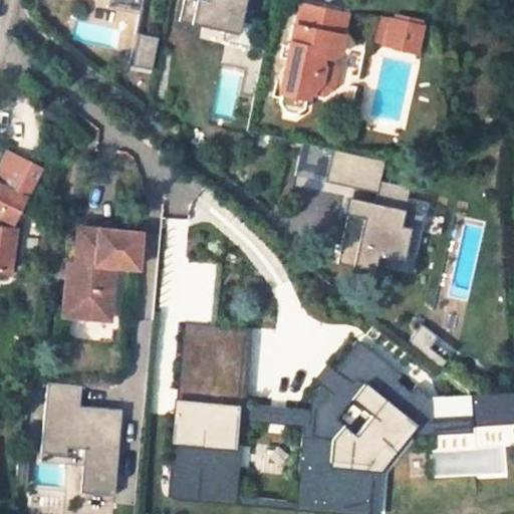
[(186,0),(182,20),(239,31),(245,0),(186,0)]
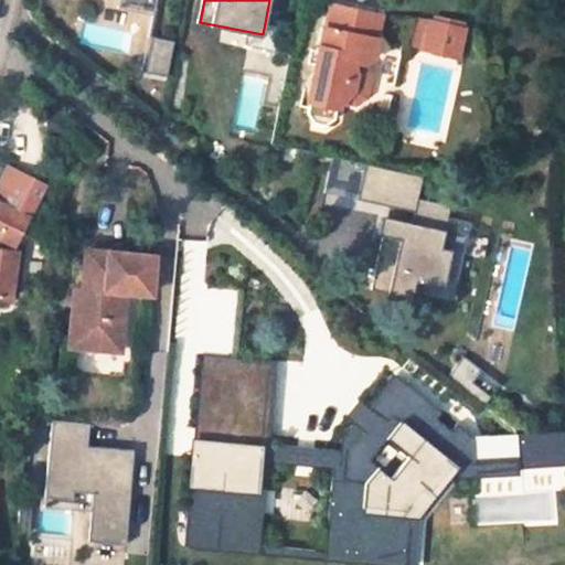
[(323,28),(307,100),(309,102),(308,113),(313,123),(326,125),(334,118),(337,107),(340,107),(341,103),(356,106),(369,97),(374,71),(368,62),(376,55),(381,38),(376,36),(381,13),(331,3),(327,29),(323,28)]
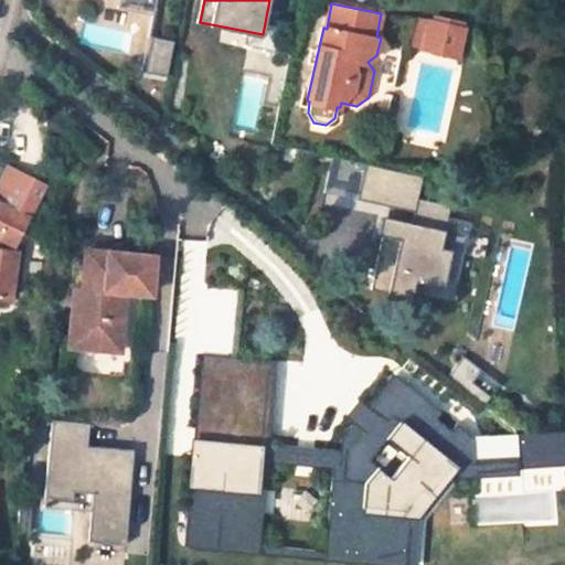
[(422,21),(407,19),(403,43),(416,45),(422,21)]
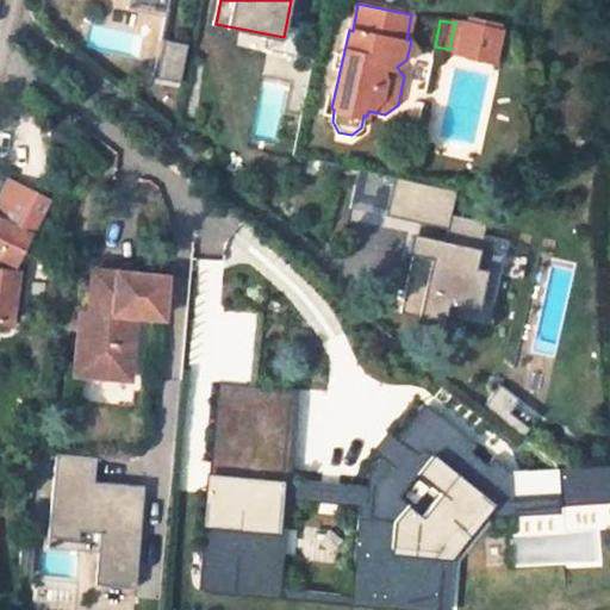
[(490,30),(455,23),(449,49),(485,56),(490,30)]
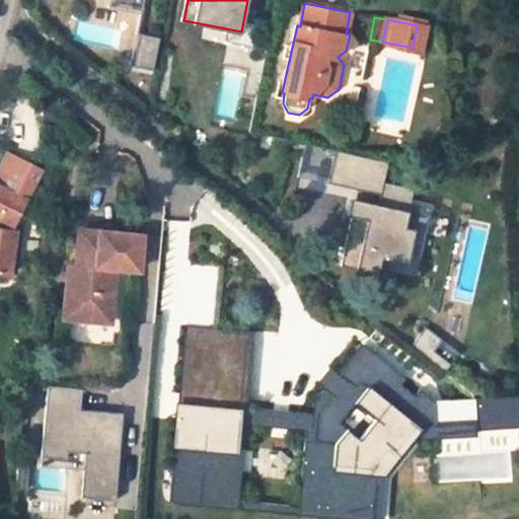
[(153,67),(158,35),(140,32),(135,64),(153,67)]
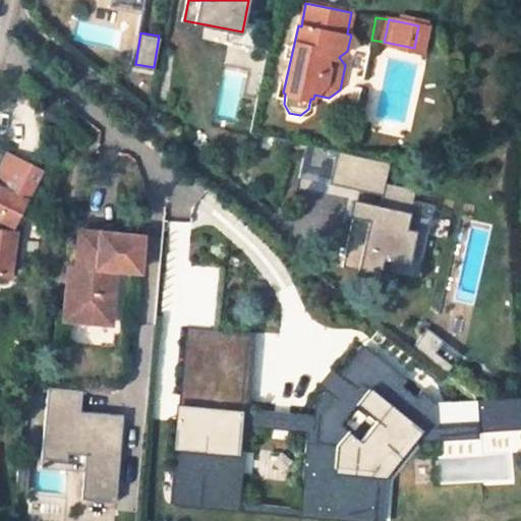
[(303,171),(334,175),(337,150),(307,146),(303,171)]
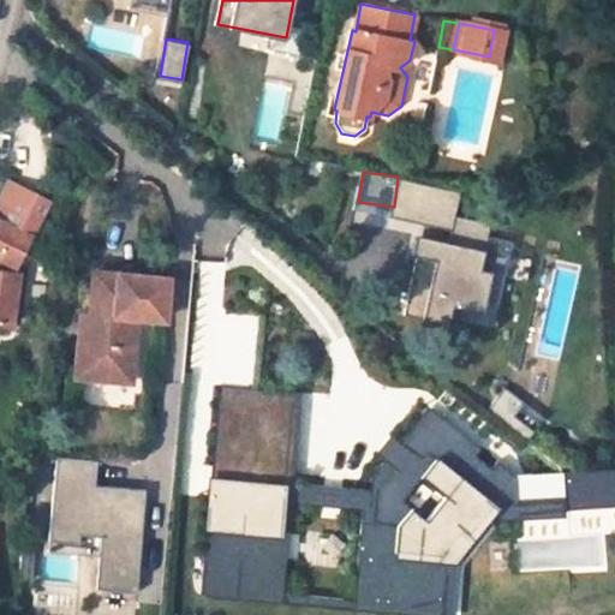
[(454,215),(459,191),(400,179),(392,221),(421,227),(404,311),(451,321),(454,304),(483,310),(491,273),(479,270),(489,222),(454,215)]
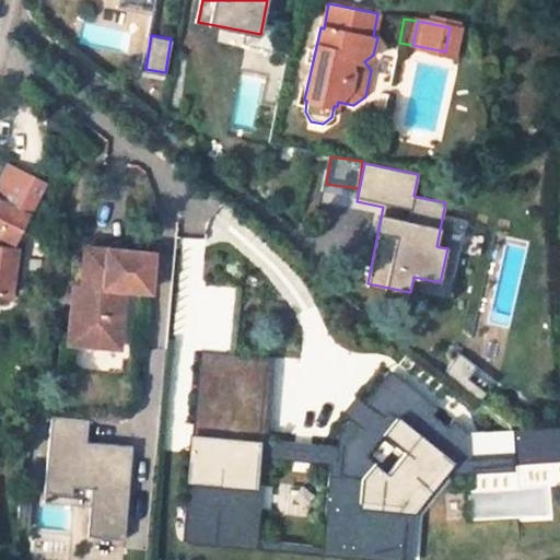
[(0,294),(12,296),(18,249),(12,248),(12,238),(16,241),(44,184),(9,166),(0,184),(0,294)]
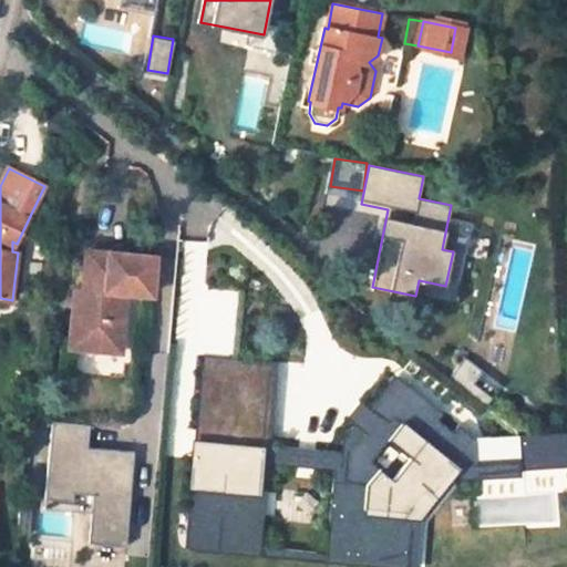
[(155,257),(86,250),(83,292),(74,291),(71,338),(122,342),(126,292),(152,296),(155,257)]
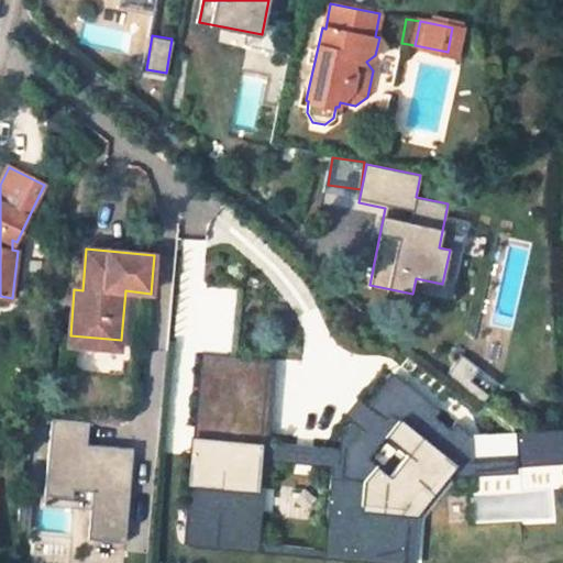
[(121,340),(70,335),(69,345),(120,350),(121,340)]
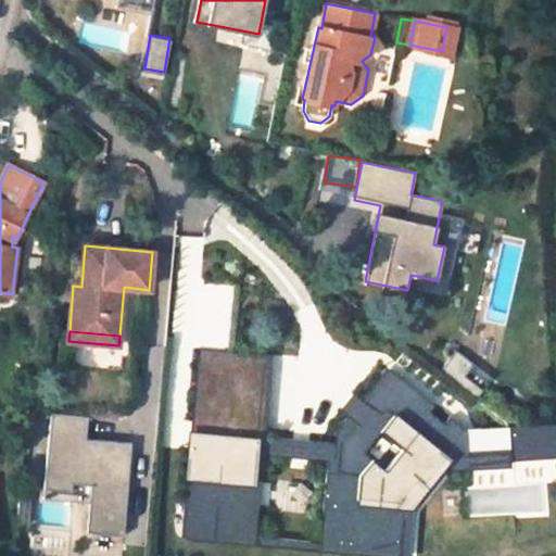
[(475,375),(470,354),(451,357),(455,378),(475,375)]
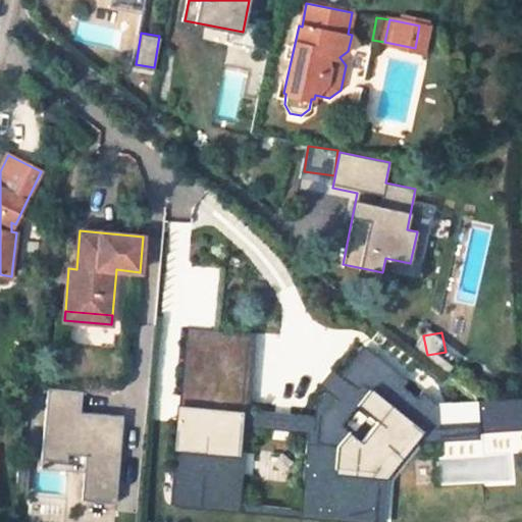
[(438,420),(437,406),(421,394),(416,400),(403,388),(407,382),(366,349),(342,379),(357,392),(350,401),(343,395),(337,403),(333,399),(318,418),(315,447),(336,449),(334,470),(374,474),(393,452),(399,457),(410,441),(418,431),(439,430),(438,420)]
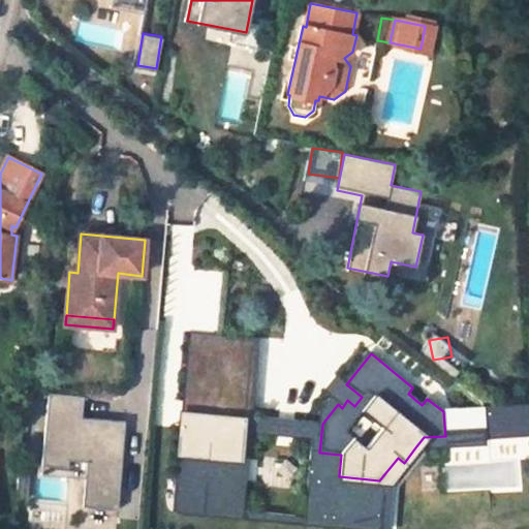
[(21,381),(20,393),(27,394),(28,382),(21,381)]
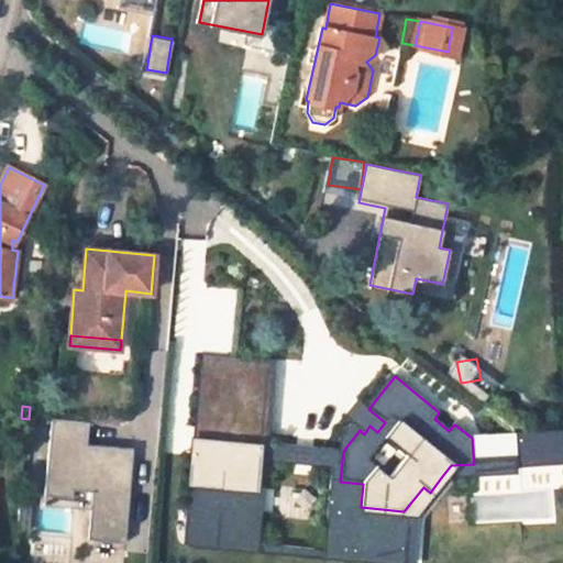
[(385,422),(368,409),(338,448),(331,508),(338,509),(340,482),(343,451),(360,430),(364,434),(370,426),(377,432),(385,422)]
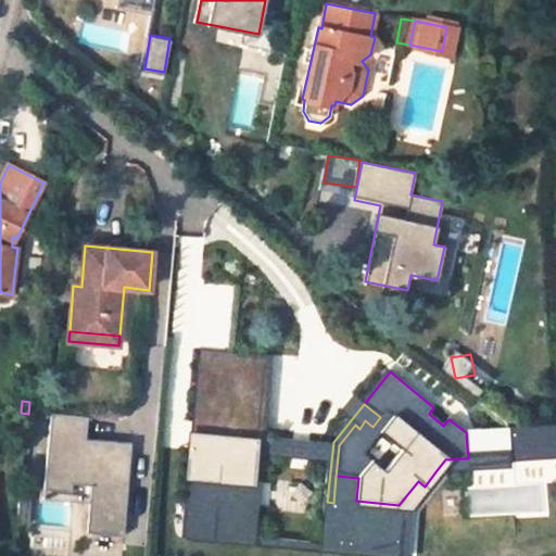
[(265,412),(182,405),(176,493),(212,496),(215,460),(215,452),(262,455),(265,412)]
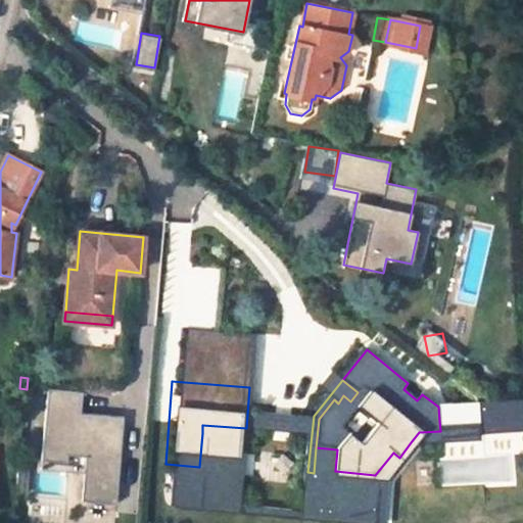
[(522,417),(521,399),(503,400),(505,419),(522,417)]
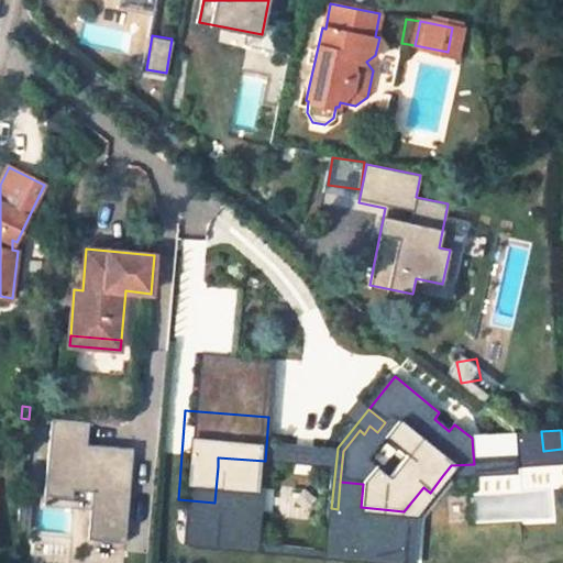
[(543,451),(541,431),(511,433),(514,454),(514,462),(514,467),(562,464),(562,452),(562,449),(543,451)]
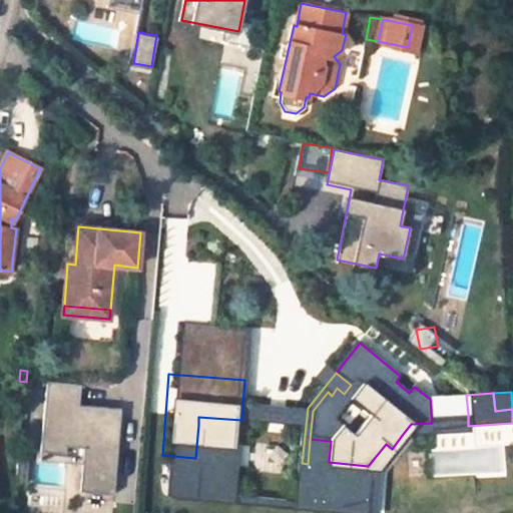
[(451,432),(450,422),(468,421),(468,414),(450,415),(449,412),(431,413),(432,423),(411,424),(403,434),(405,436),(451,432)]
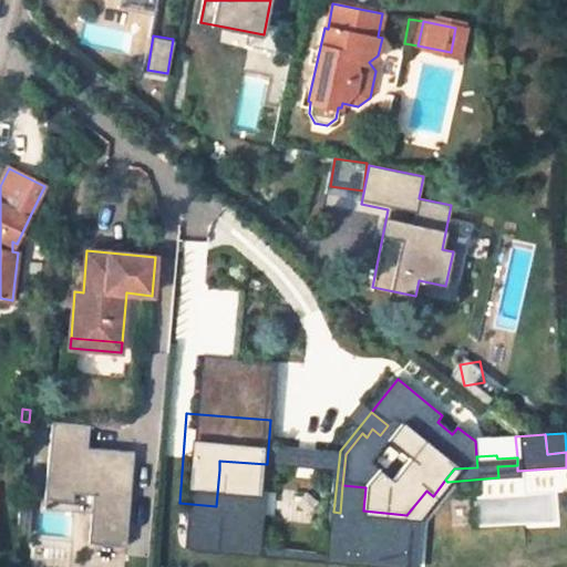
[(267,464),(219,461),(219,470),(266,473),(267,464)]
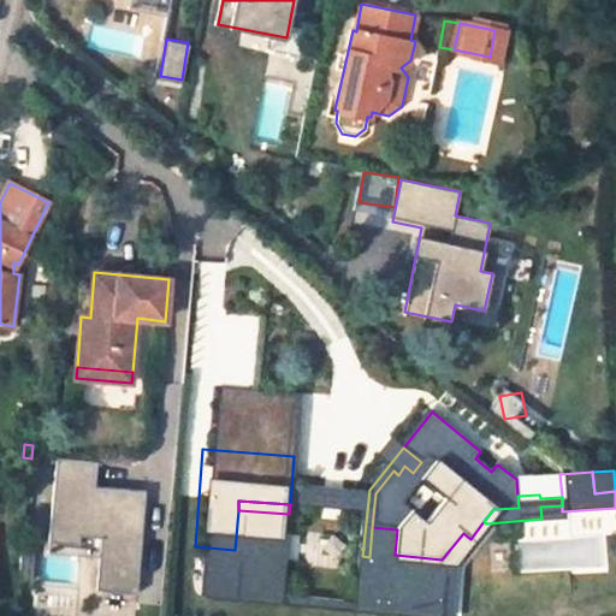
[(448,567),(471,539),(463,533),(442,560),(395,555),(395,561),(448,567)]
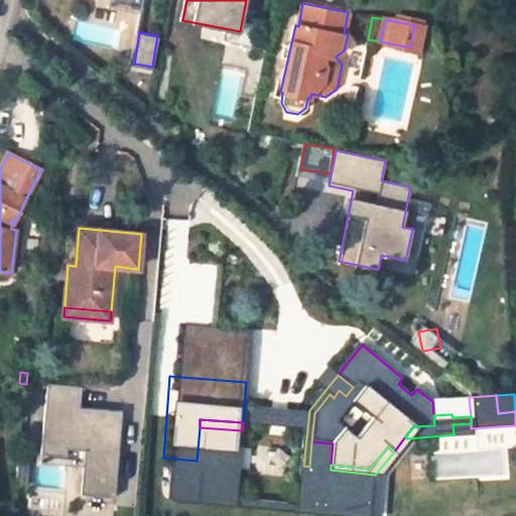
[(306,512),(310,467),(309,467),(303,466),(270,463),(266,508),(306,512)]
